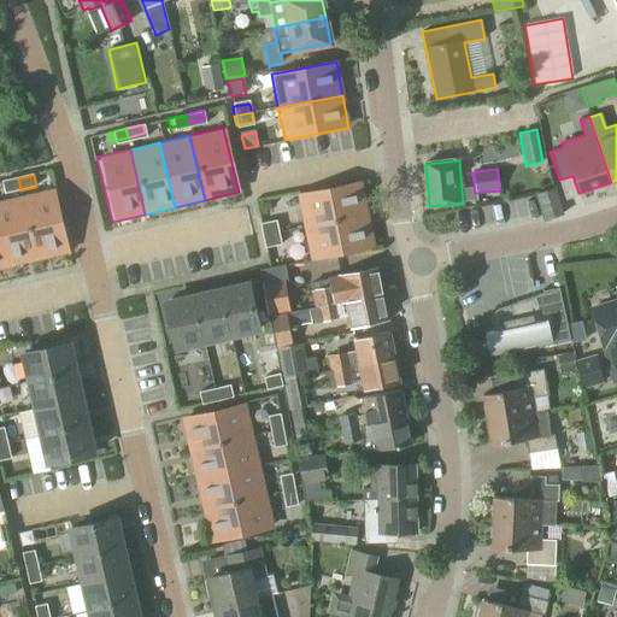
[(18,178),(3,182),(6,194),(21,191),(18,178)]
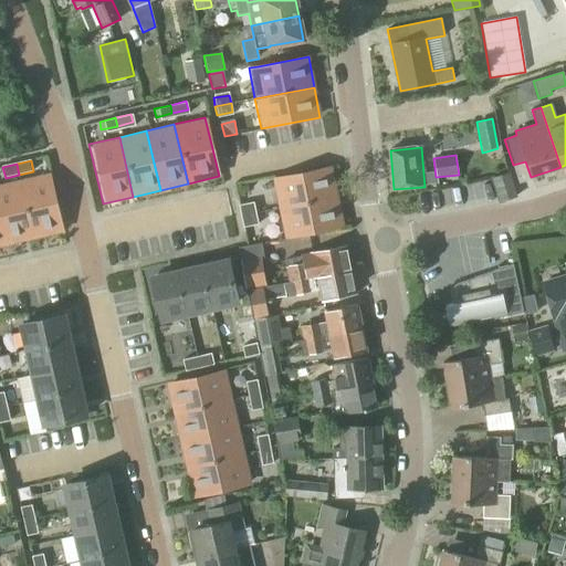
[(271,179),(276,210),(336,198),(331,167),(281,177),(271,179)]
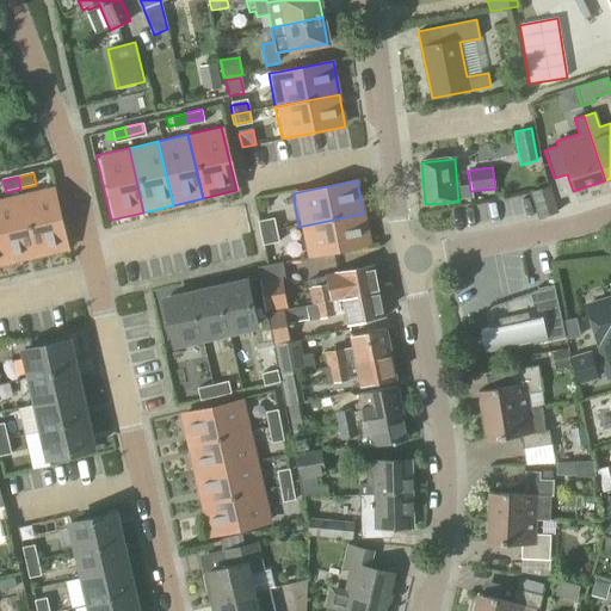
[(538,217),(555,211),(548,186),(531,192),(538,217)]
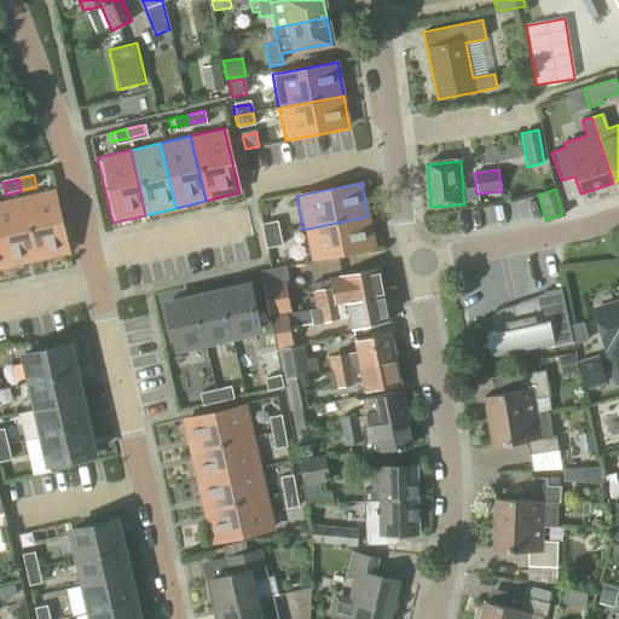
[(57,197),(23,204),(38,268),(71,260),(57,197)]
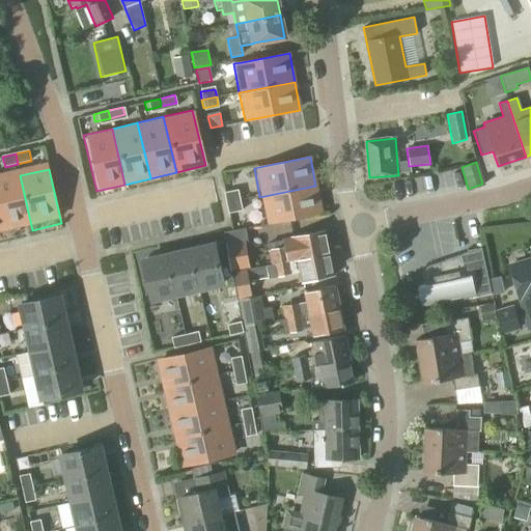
[(20,175),(0,179),(0,207),(6,235),(32,230),(20,175)]
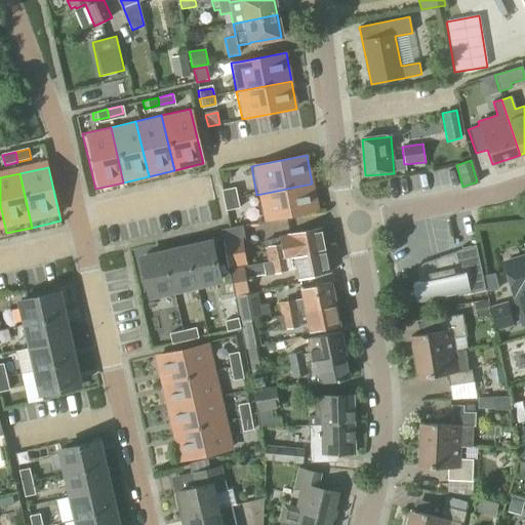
[(312,184),(256,195),(263,223),(318,211),(312,184)]
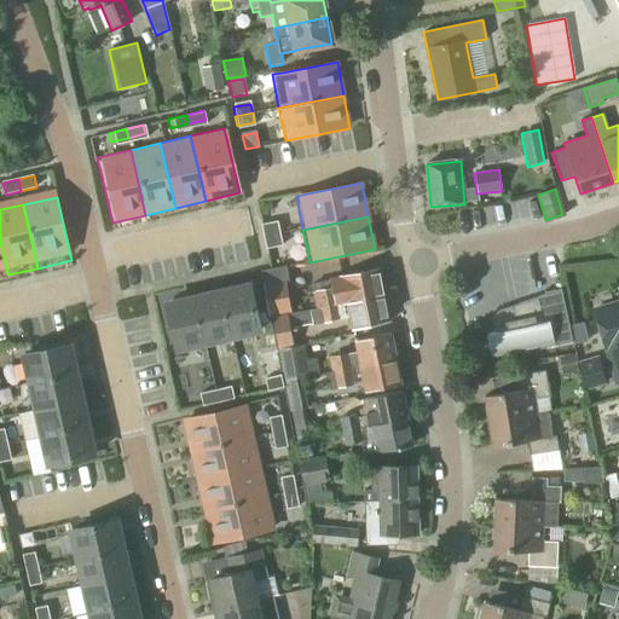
[(277,221),(261,225),(264,237),(279,233),(277,221)]
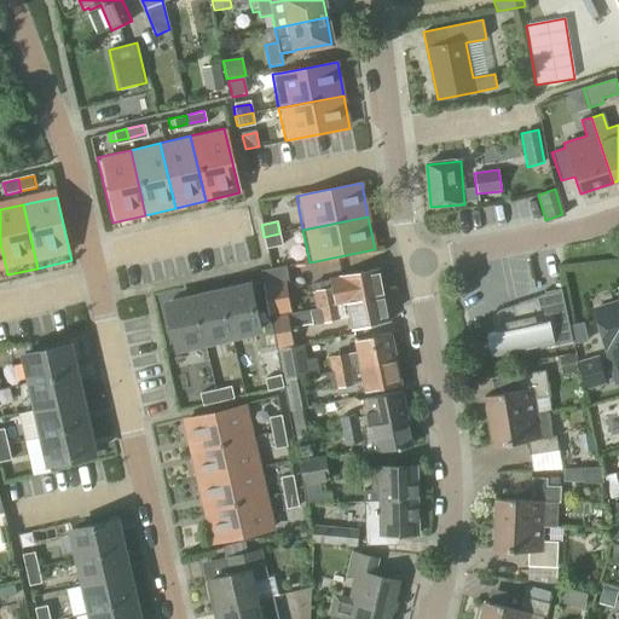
[(279,233),(264,237),(266,248),(282,246),(279,233)]
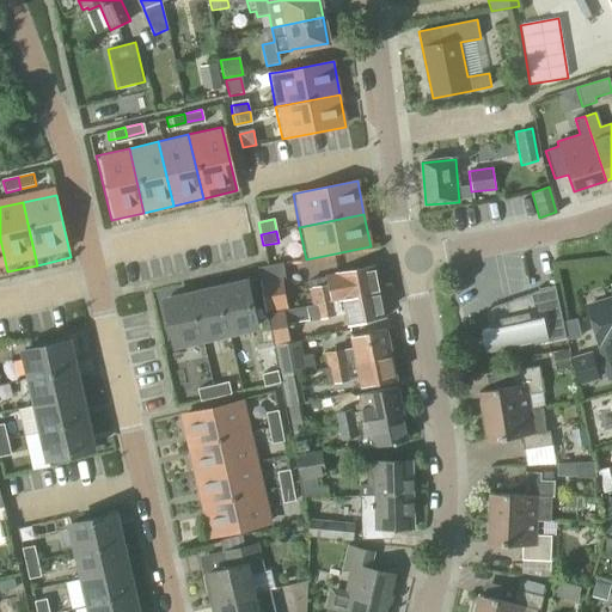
[(310,280),(314,305),(314,307),(378,293),(373,267),(337,274),(325,277),(310,280)]
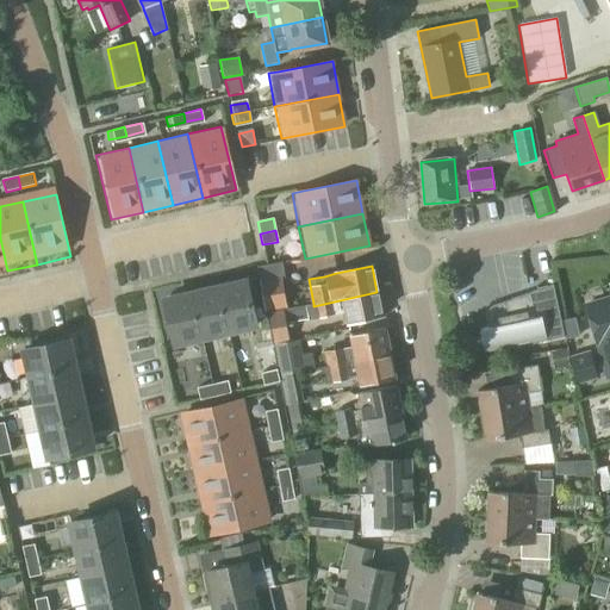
[(282,280),(260,285),(265,312),(287,309),(282,280)]
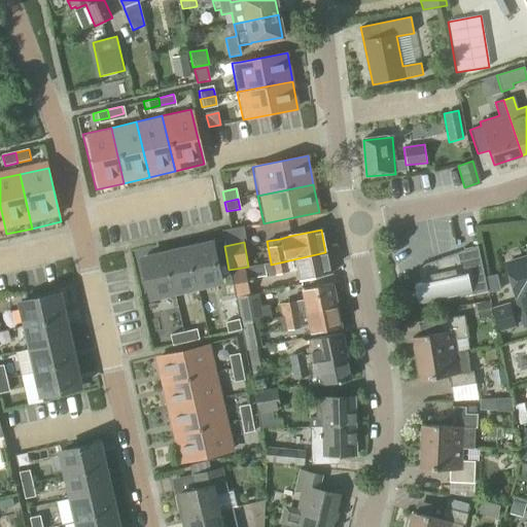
[(212,244),(188,249),(198,289),(221,284),(212,244)]
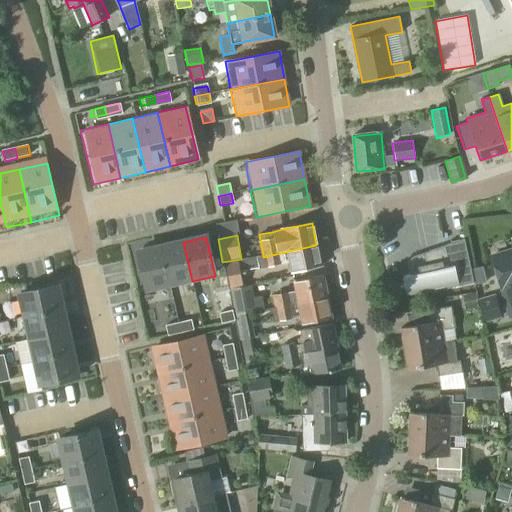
[(447,288),(473,283),(464,239),(412,257),(410,259),(409,261),(408,263),(408,267),(409,270),(410,275),(402,276),(406,295),(446,287),(447,288)]
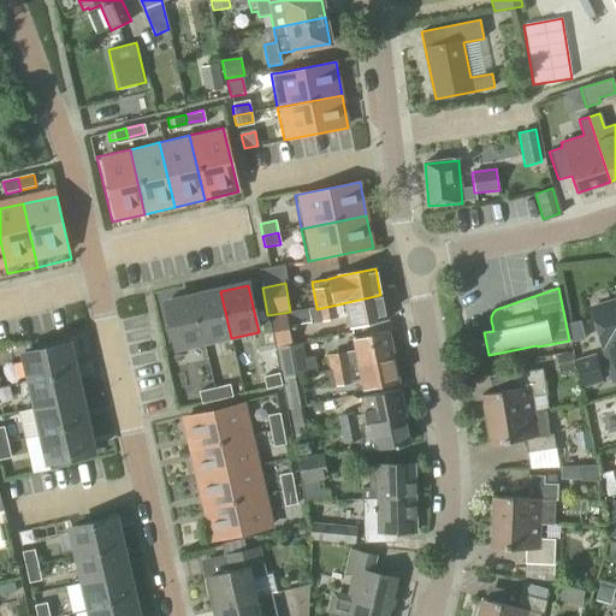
[(220,291),(193,297),(203,344),(231,338),(220,291)]
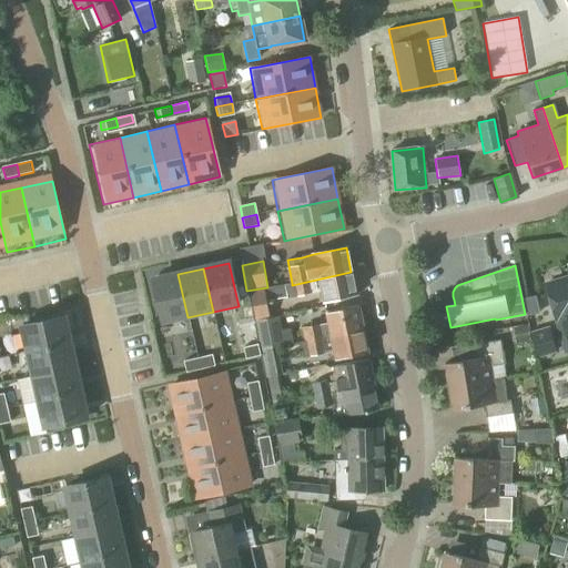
[(292,283),(284,285),(287,298),(321,292),(323,302),(355,295),(351,272),(292,285),(292,283)]
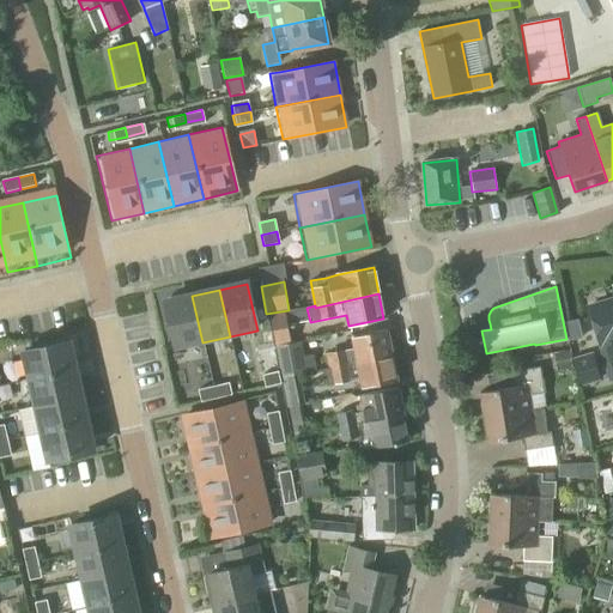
[(192,296),(164,302),(175,349),(202,343),(192,296)]
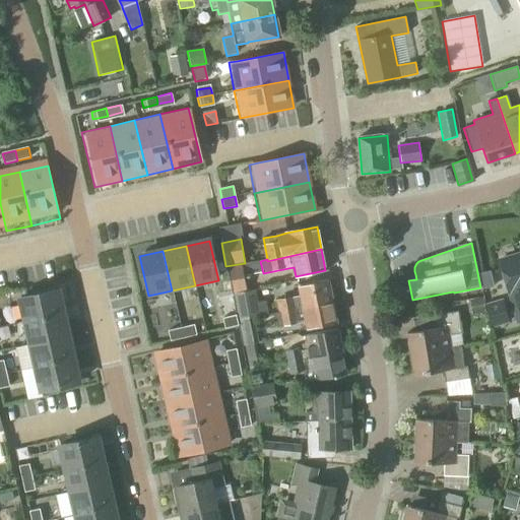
[(519,322),(519,254),(498,260),(508,294),(509,294),(518,323),(519,322)]
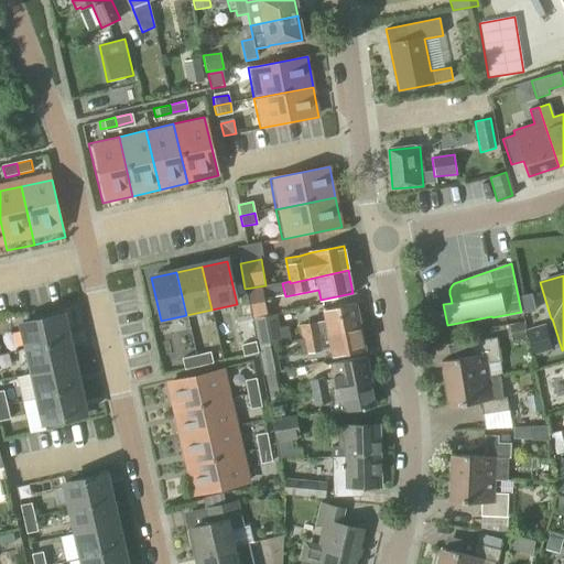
[(264,300),(262,286),(261,286),(248,289),(251,305),(264,303),(264,300)]
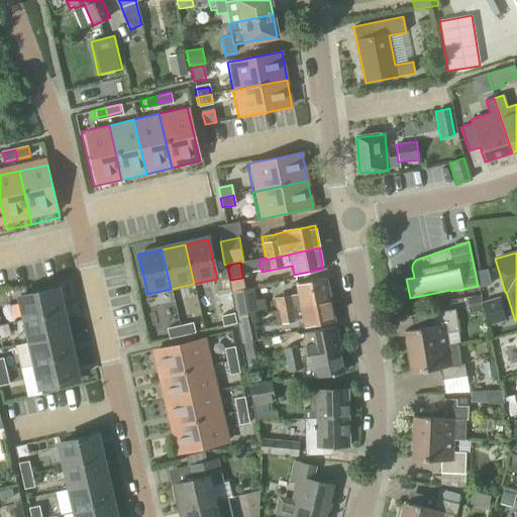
[(278,311),(330,301),(325,279),(297,285),(299,294),(291,296),(274,299),(277,311),(272,311),(273,313),(278,311)]
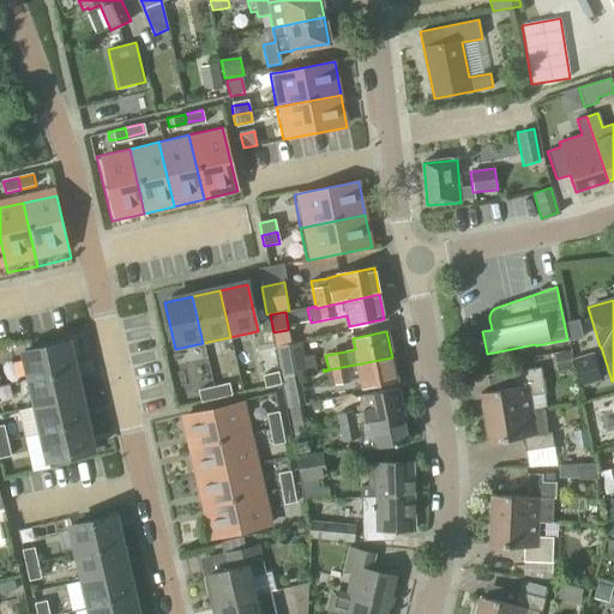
[(276,347),(275,347),(282,380),(300,377),(299,374),(296,359),(304,356),(301,342),(292,344),(276,347)]
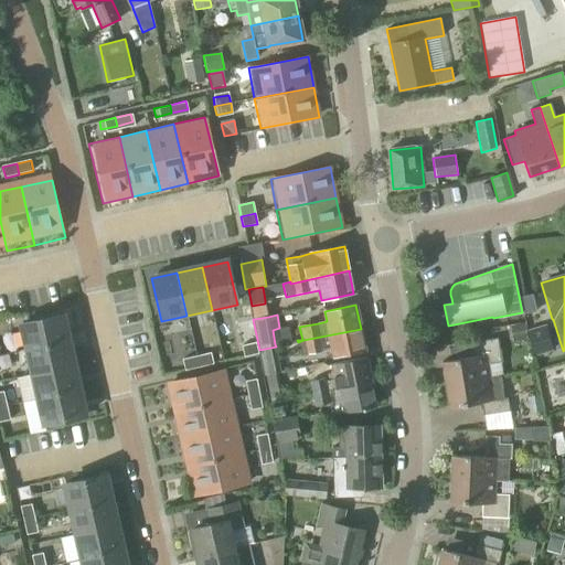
[(62,316),(22,324),(28,353),(68,343),(62,316)]
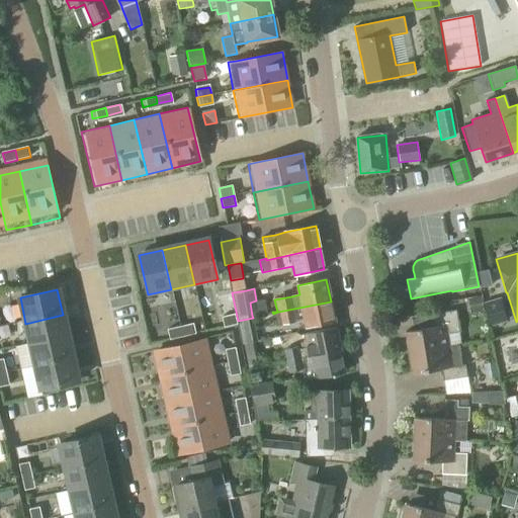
[(466,298),(468,313),(482,310),(480,296),(466,298)]
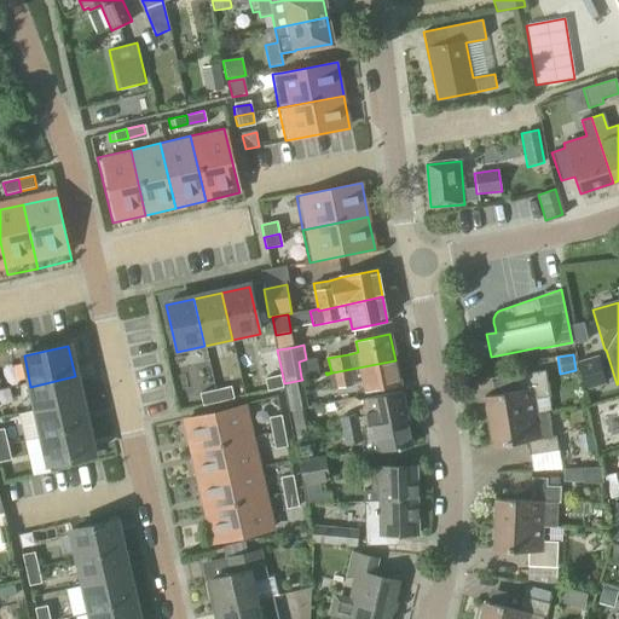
[(584,392),(606,386),(599,356),(577,362),(584,392)]
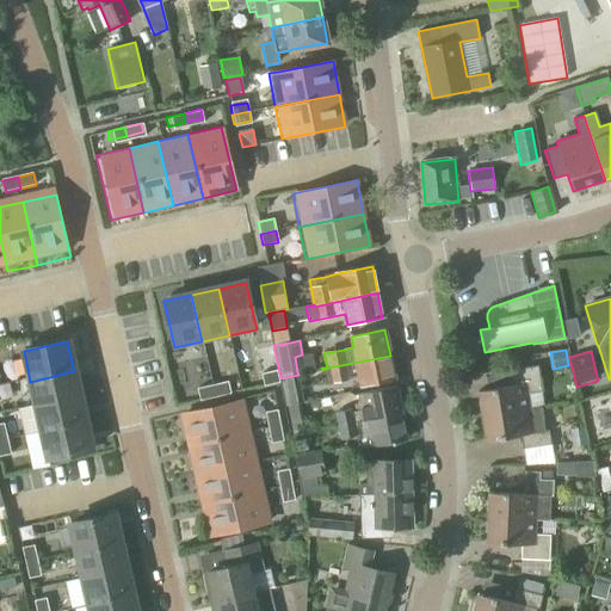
[(328,368),(322,370),(326,386),(332,383),(350,380),(359,378),(360,387),(395,380),(390,356),(328,368)]
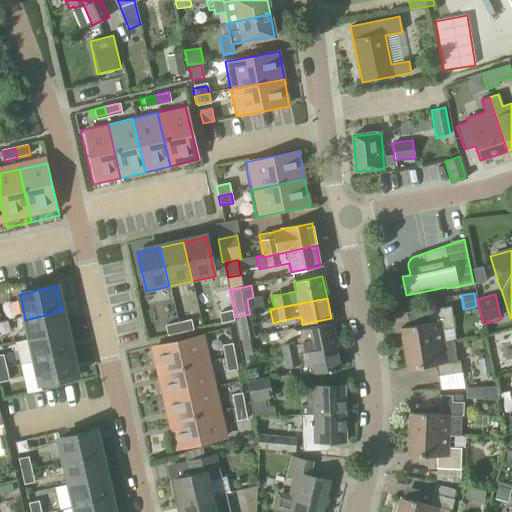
[(404,348),(443,342),(441,331),(454,328),(451,307),(406,314),(408,326),(401,327),(402,333),(400,337),(401,344),(404,347),(404,348)]
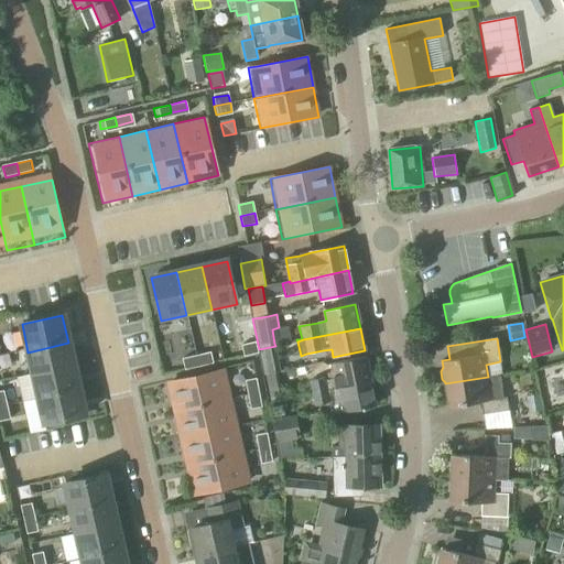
[(68,343),(28,353),(33,373),(74,365),(68,343)]
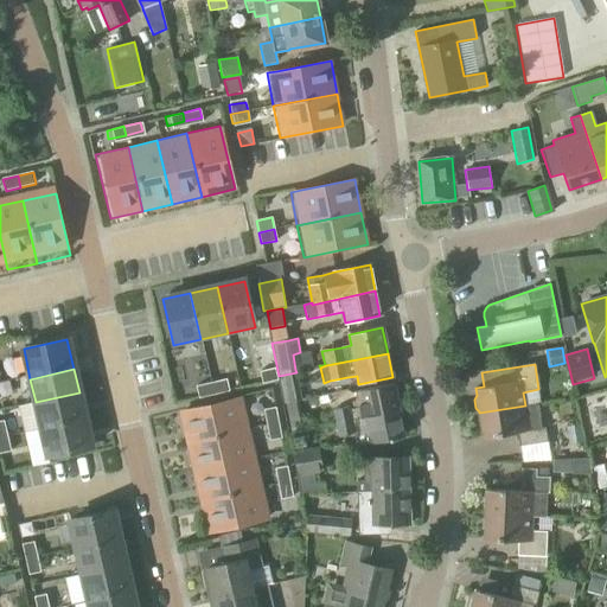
[(274,370),(260,374),(262,384),(276,381),(274,370)]
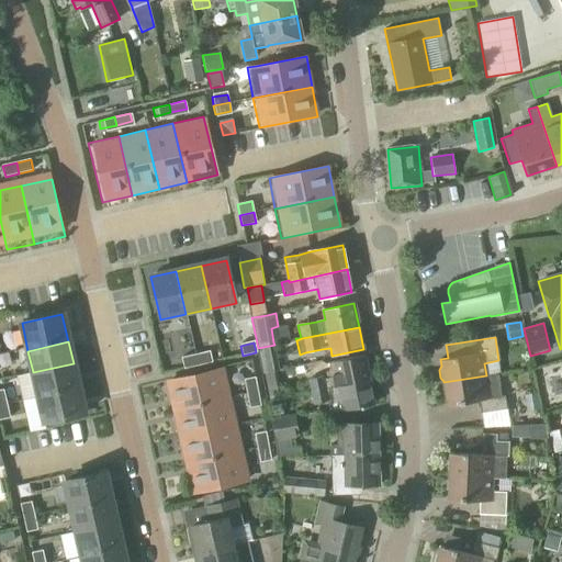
[(274,345),(258,348),(260,361),(277,358),(274,345)]
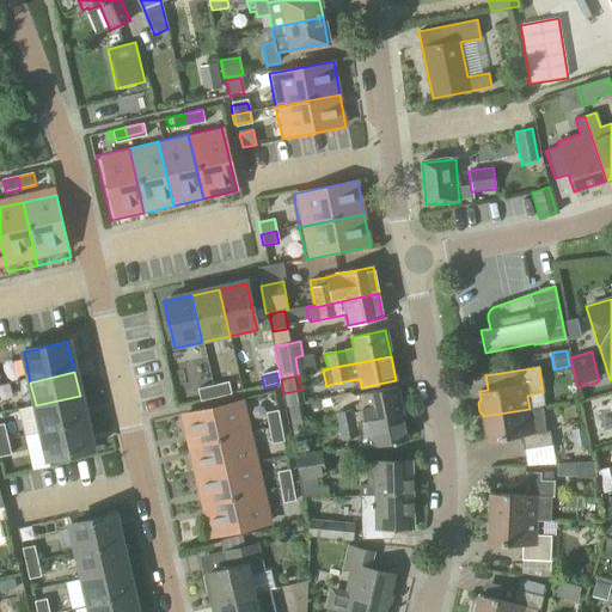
[(228,384),(213,386),(215,398),(231,395),(228,384)]
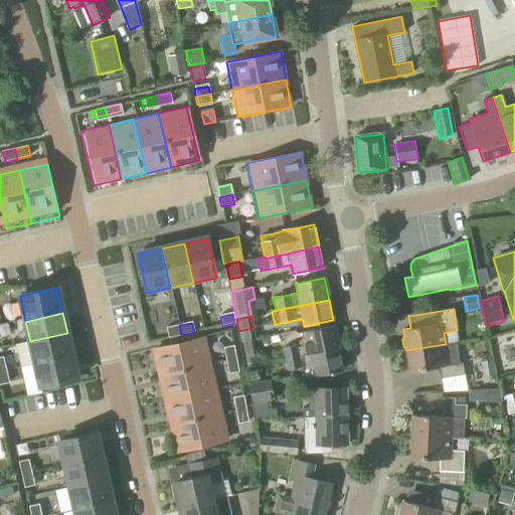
[(179,325),(167,328),(169,338),(181,335),(179,325)]
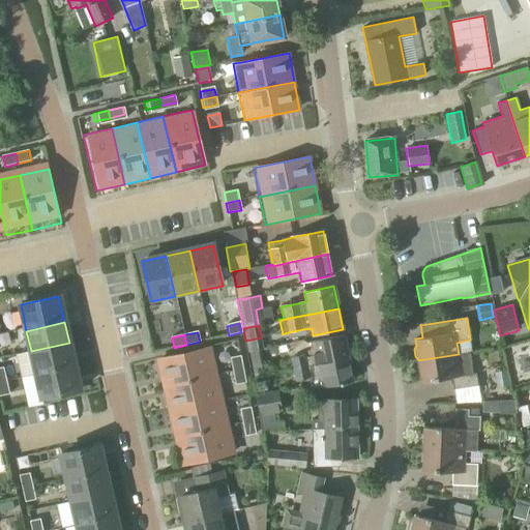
[(319,364),(349,358),(344,335),(307,344),(308,349),(306,349),(308,357),(305,357),(304,355),(290,358),(293,371),(319,364)]
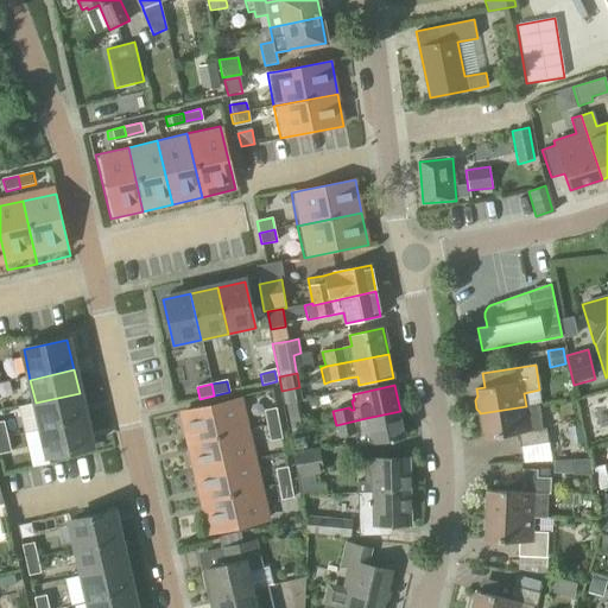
[(80,393),(36,403),(42,426),(84,417),(80,393)]
